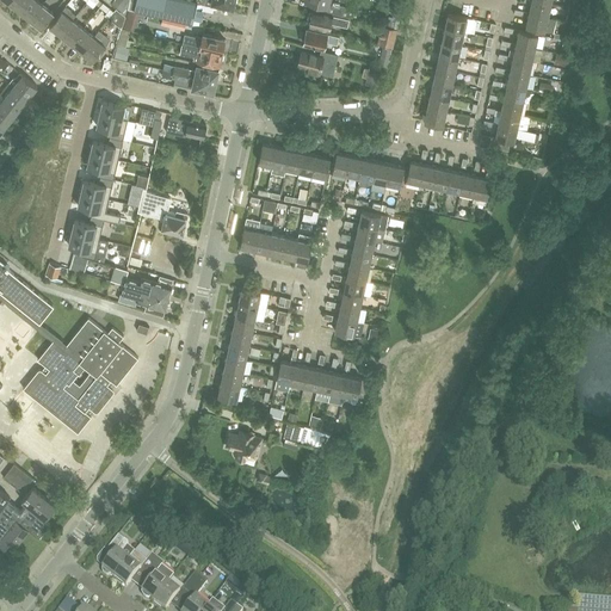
[(20,11),(29,0),(11,0),(10,2),(20,11)]
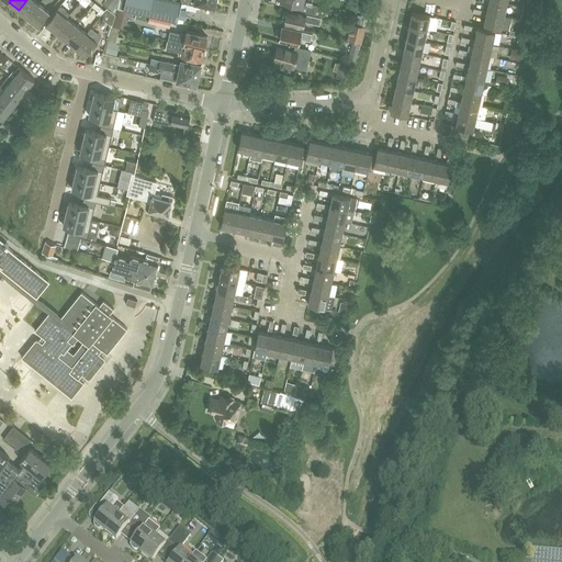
[(40,3),(35,0),(26,0),(19,10),(29,18),(40,3)]
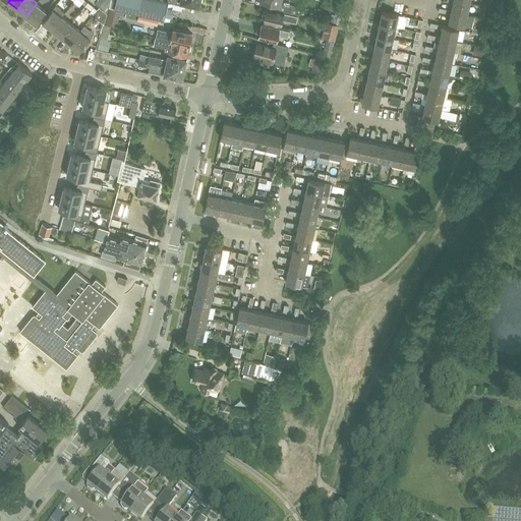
[(104,10),(110,1),(110,0),(97,0),(95,3),(104,10)]
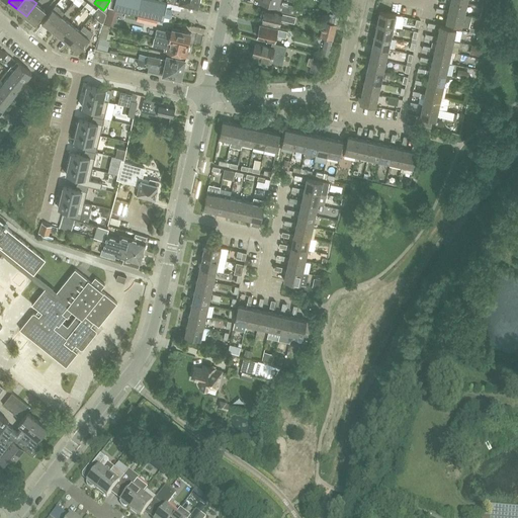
[(108,7),(163,20),(168,21),(172,3),(168,2),(157,0),(109,0),(109,1),(108,7)]
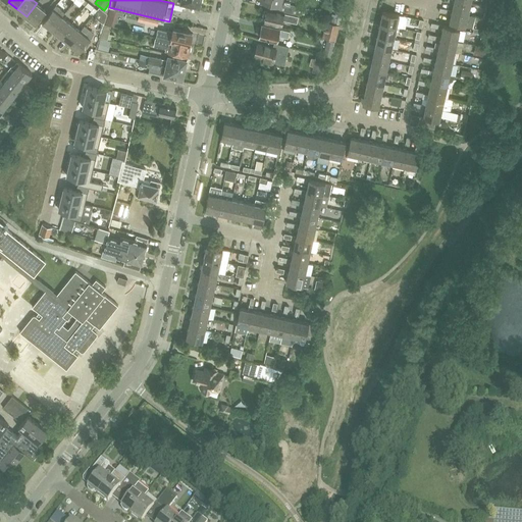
[(262,0),(271,2),(270,8),(298,14),(299,8),(292,6),(293,6),(281,3),(281,0),(262,0)]
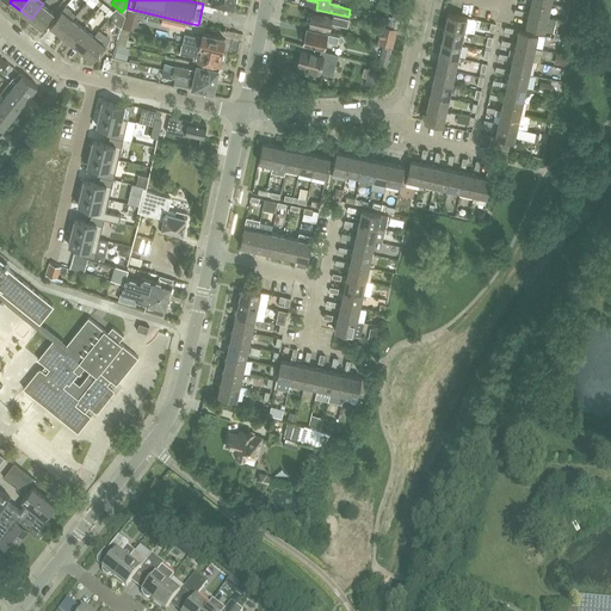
[(548,17),(551,4),(536,0),(531,0),(529,12),(548,17)]
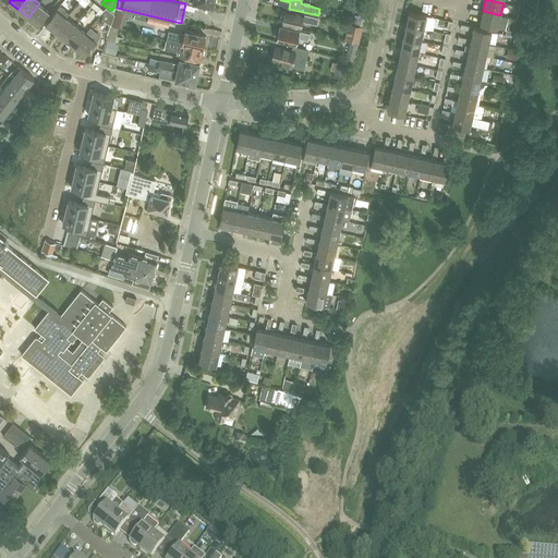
[(94,2),(92,5),(80,21),(82,23),(94,8),(97,11),(95,13),(99,16),(104,10),(94,2)]
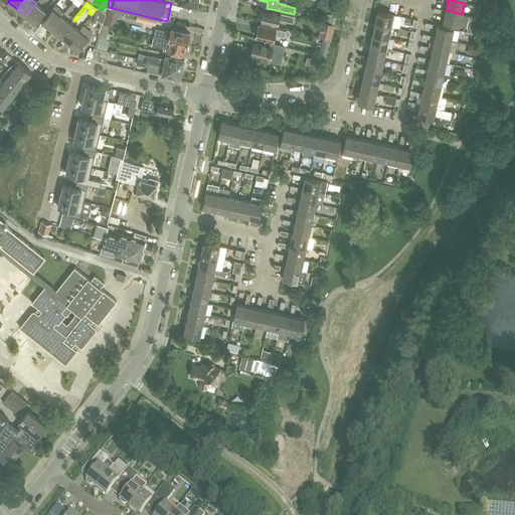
[(36,3),(26,16),(35,24),(45,11),(36,3)]
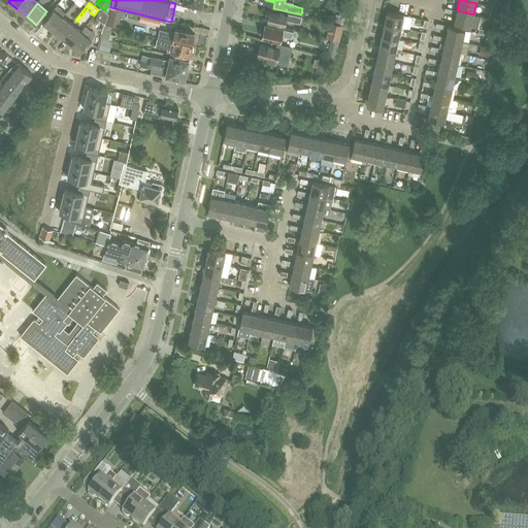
[(100,7),(98,9),(94,15),(105,25),(108,13),(100,7)]
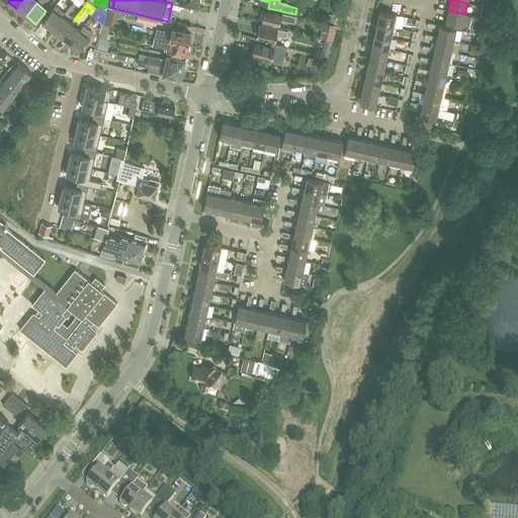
[(42,21),(52,29),(62,16),(53,8),(42,21)]
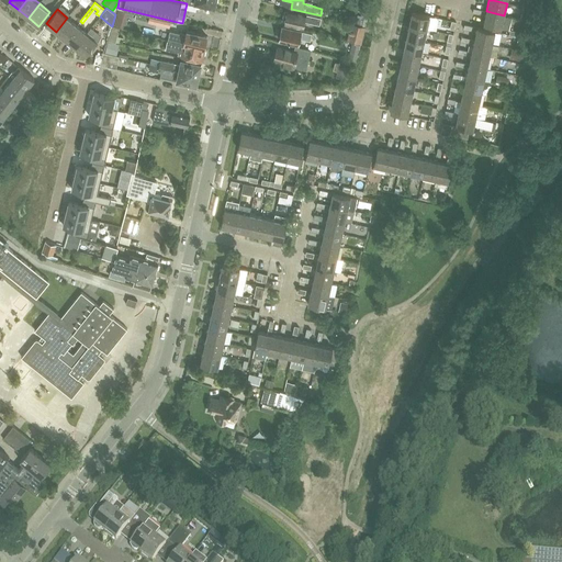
[(284,11),(282,21),(284,22),(284,23),(302,26),(303,20),(317,23),(319,18),(288,10),(288,11),(284,11)]
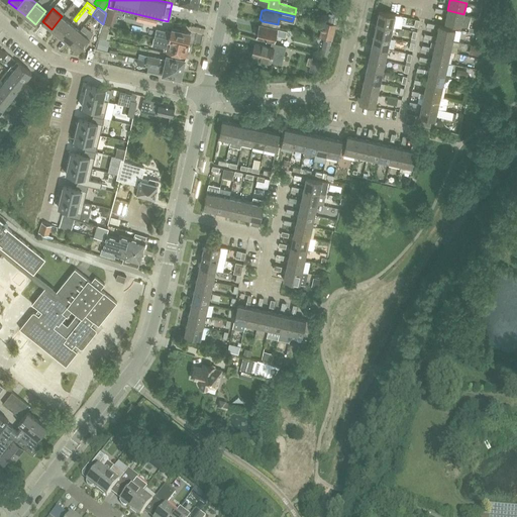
[(463,14),(447,10),(444,21),(461,25),(463,14)]
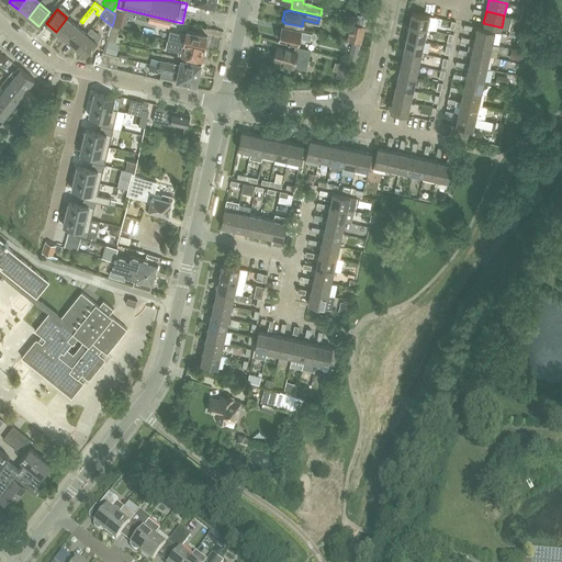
[(430,15),(413,12),(409,24),(428,29),(430,15)]
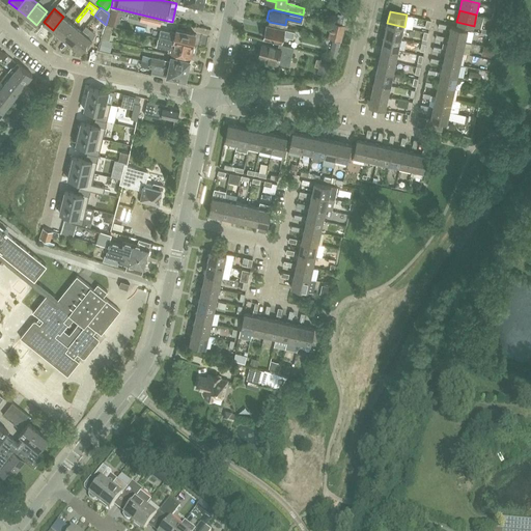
[(342,24),(344,16),(336,14),(334,22),(342,24)]
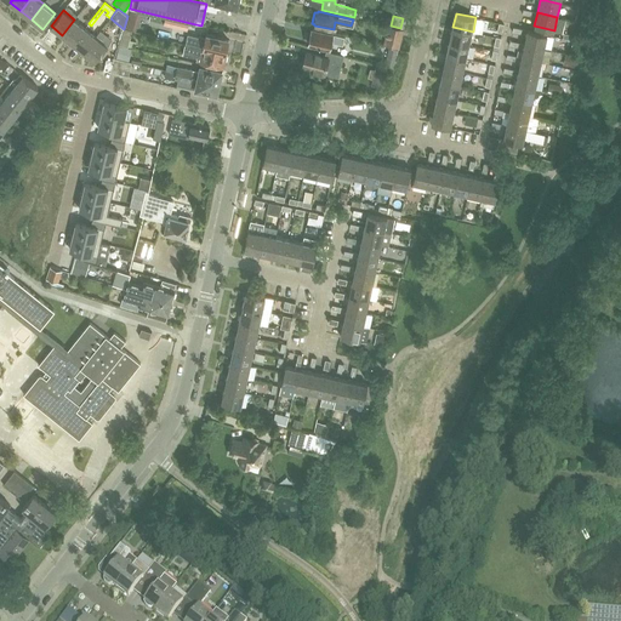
[(189,23),(174,20),(165,17),(164,26),(171,27),(187,30),(189,23)]
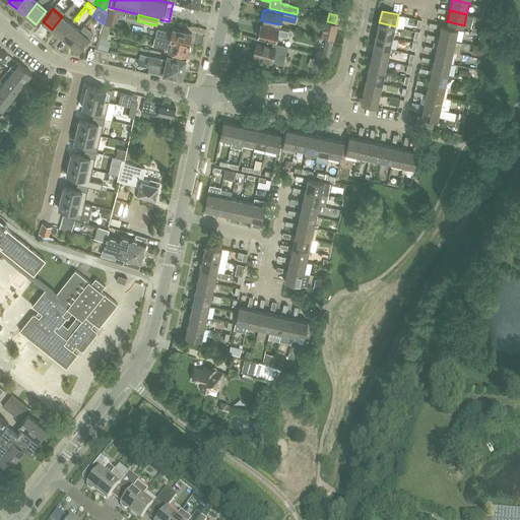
[(72,23),(62,16),(52,29),(61,37),(72,23)]
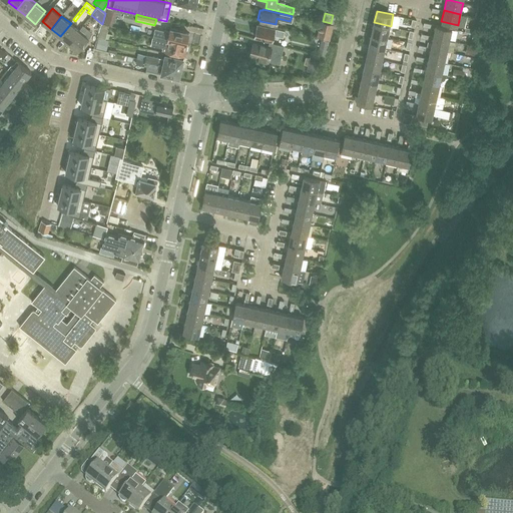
[(319,27),(317,36),(330,40),(332,31),(334,24),(321,21),(319,27)]
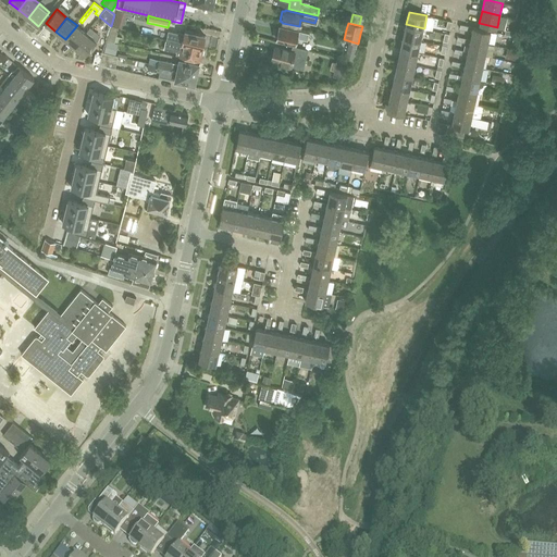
[(406,24),(404,36),(421,40),(424,28),(406,24)]
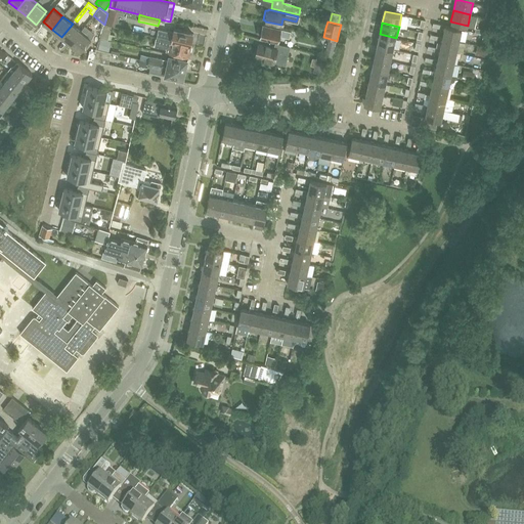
[(73,24),(61,37),(72,44),(82,31),(73,24)]
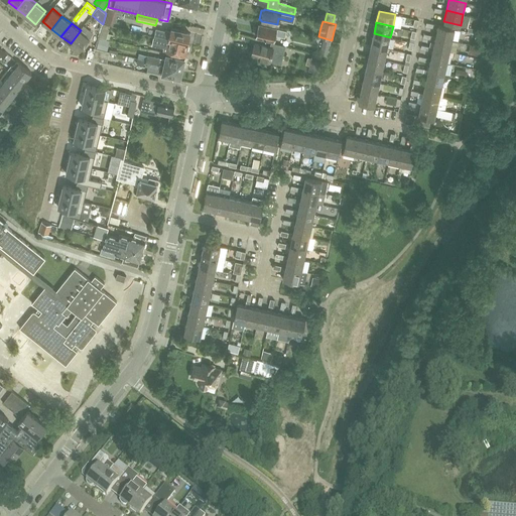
[(103,24),(99,37),(107,39),(110,26),(103,24)]
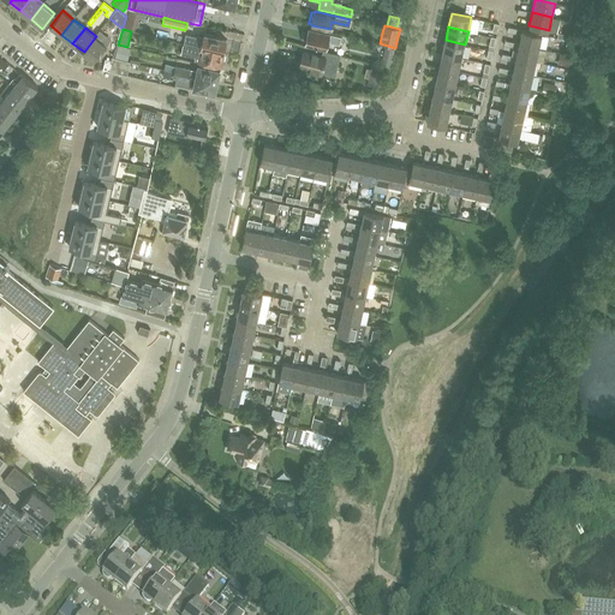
[(340,45),(340,43),(352,46),(357,47),(358,40),(341,35),(341,37),(309,30),(305,43),(326,48),(327,42),(340,45)]
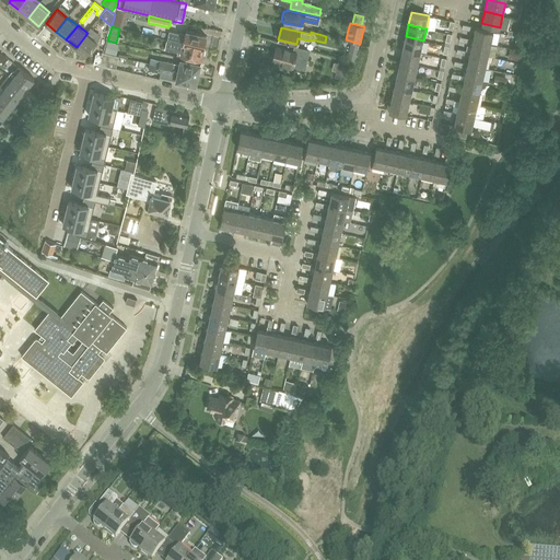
[(476,27),(474,39),(491,43),(493,31),(476,27)]
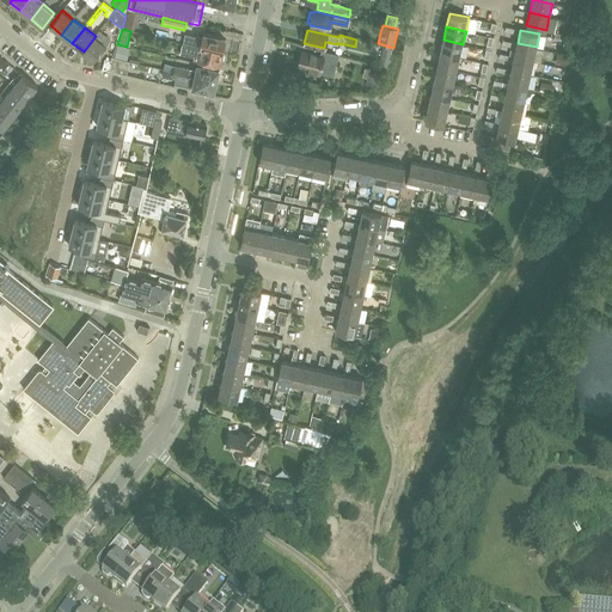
[(99,31),(96,36),(84,51),(95,61),(111,40),(99,31)]
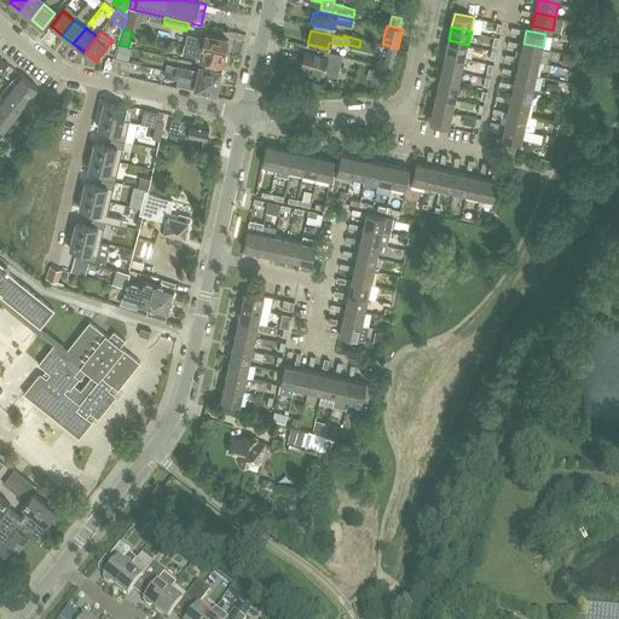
[(187,33),(185,44),(225,53),(225,51),(227,51),(227,47),(226,46),(227,40),(214,36),(214,35),(207,34),(207,35),(206,35),(204,38),(187,33)]
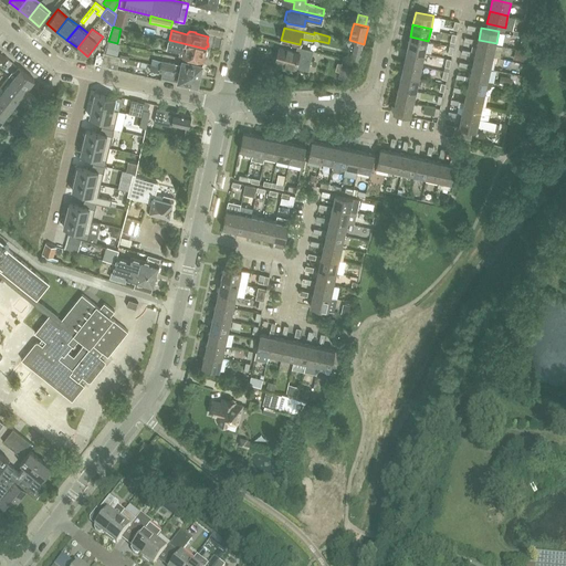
[(428,41),(410,37),(407,49),(426,53),(428,41)]
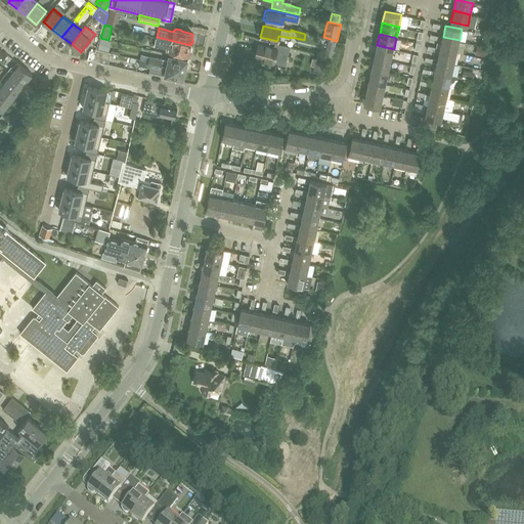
[(157,37),(155,46),(166,48),(166,50),(169,50),(169,51),(187,55),(188,50),(190,50),(191,47),(190,46),(190,45),(157,37)]
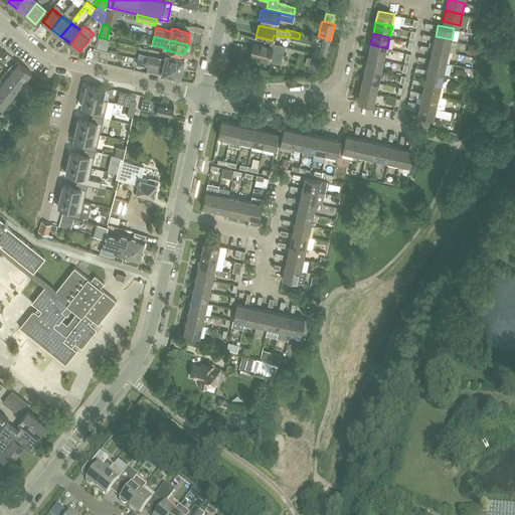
[(436,36),(433,47),(449,51),(452,39),(436,36)]
